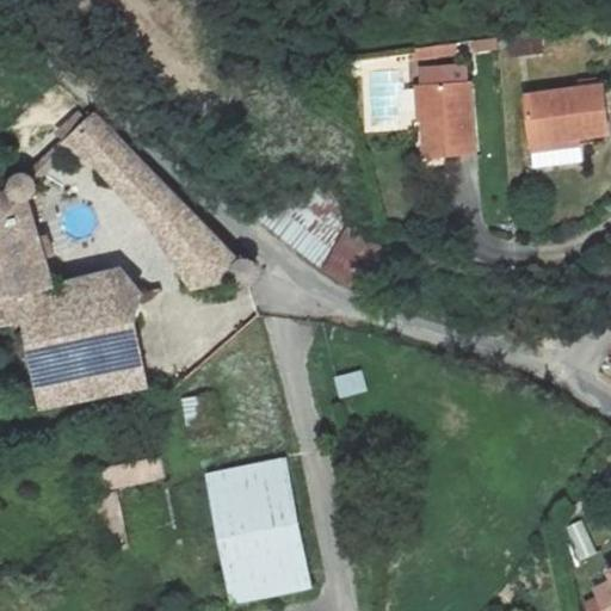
[(513,56),(544,53),(542,31),(511,36),(513,56)]
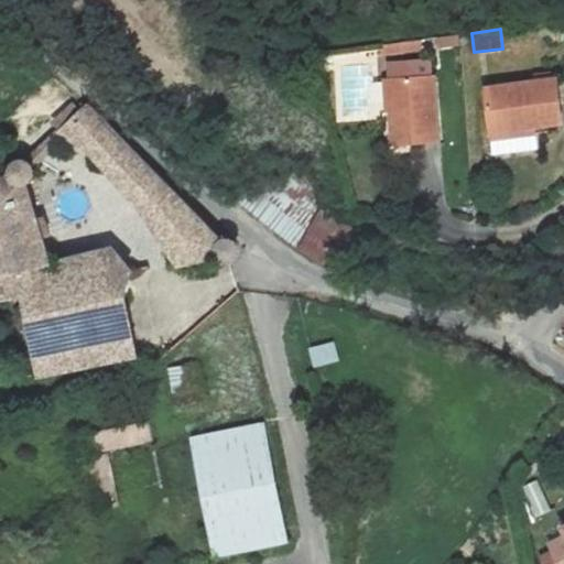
[(425,51),(424,41),(382,47),(383,57),(425,51)]
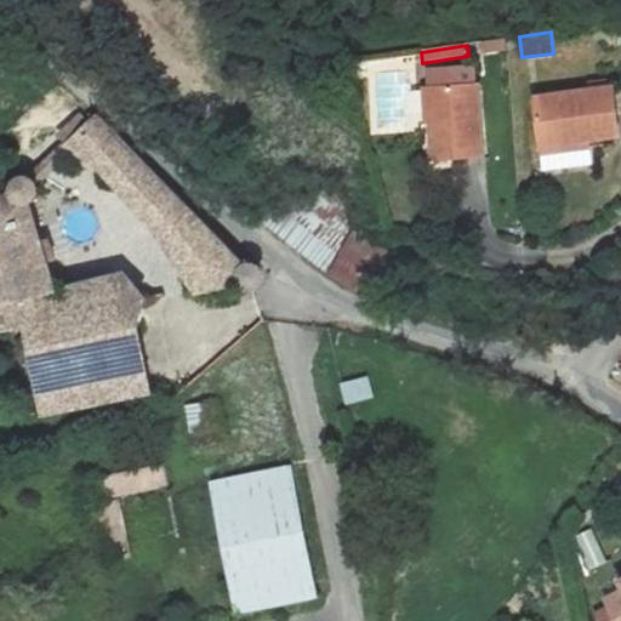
[(425,91),(431,164),(484,159),(477,85),(425,91)]
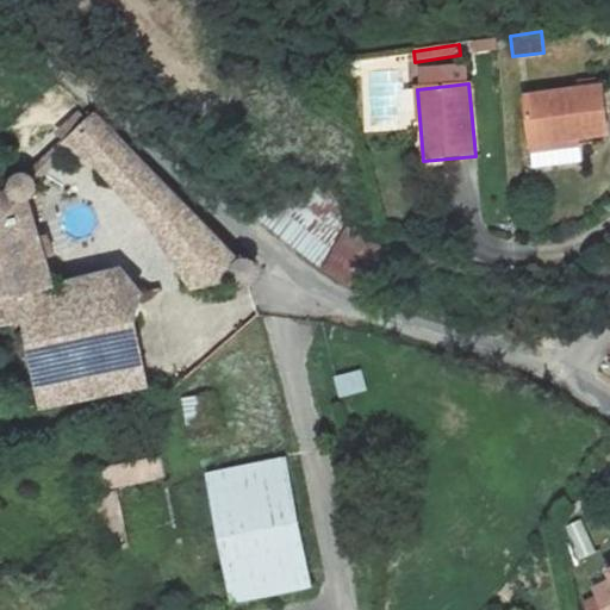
[(522,94),(531,167),(582,161),(579,136),(608,134),(602,85),(522,94)]
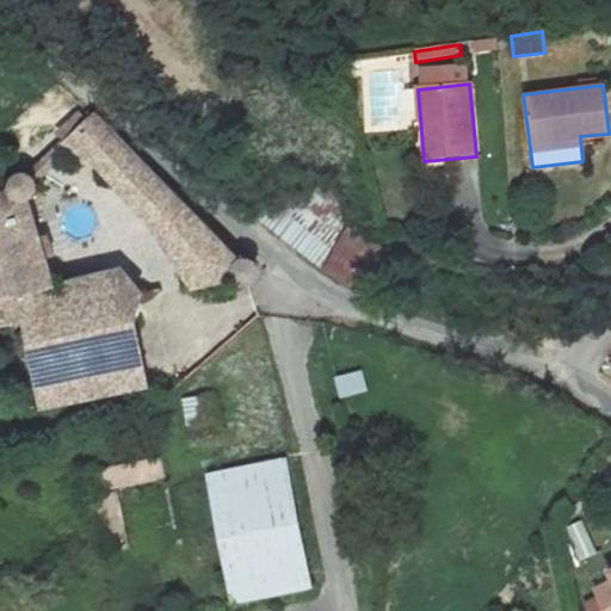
[(235,265),(93,113),(67,135),(65,137),(93,166),(99,162),(158,229),(196,288),(233,287),(241,289),(247,288),(251,284),(253,279),(254,270),(250,265),(242,263),(235,265)]
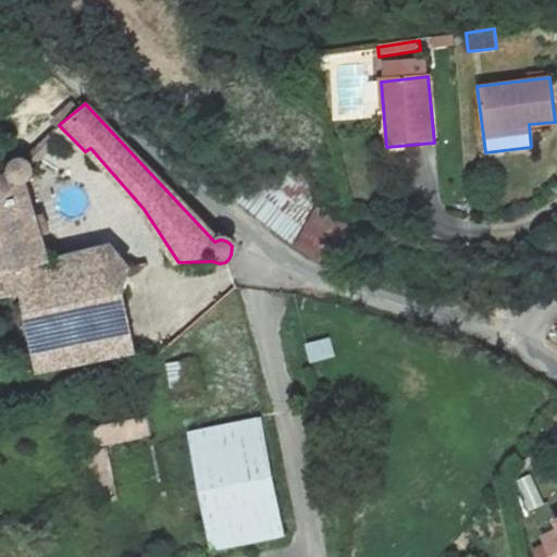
[(227,188),(293,243),(317,207),(323,195),(264,146),(227,188)]
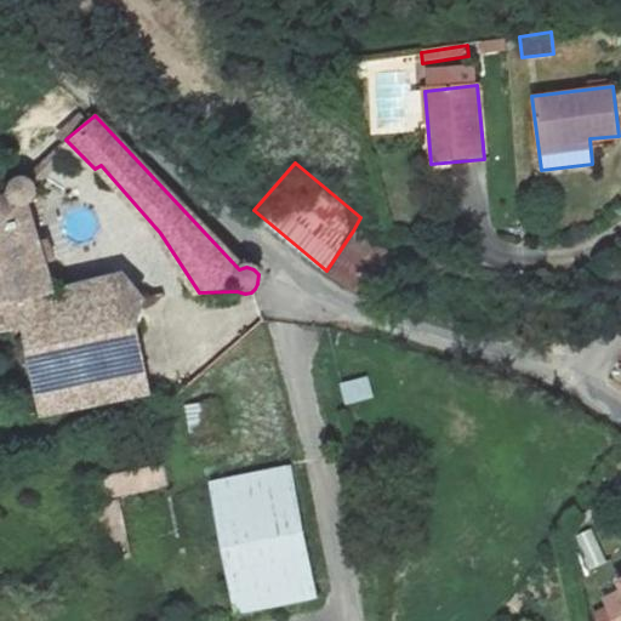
[(16,204),(21,206),(29,205),(35,201),(38,193),(36,186),(32,180),(24,177),(16,178),(11,184),(9,192),(11,200),(16,204)]
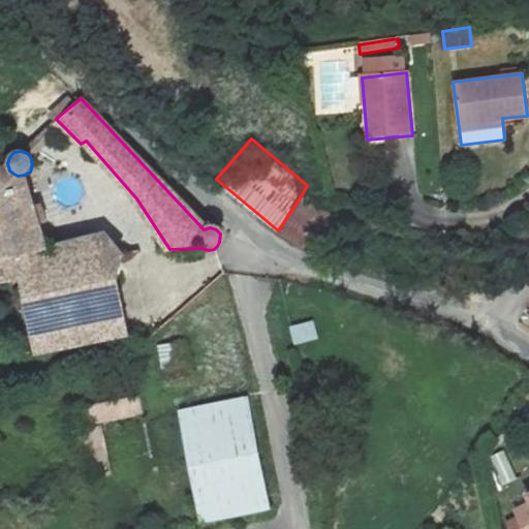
[(13,174),(9,170),(0,172),(0,274),(1,277),(33,268),(56,261),(25,175),(18,176),(13,174)]
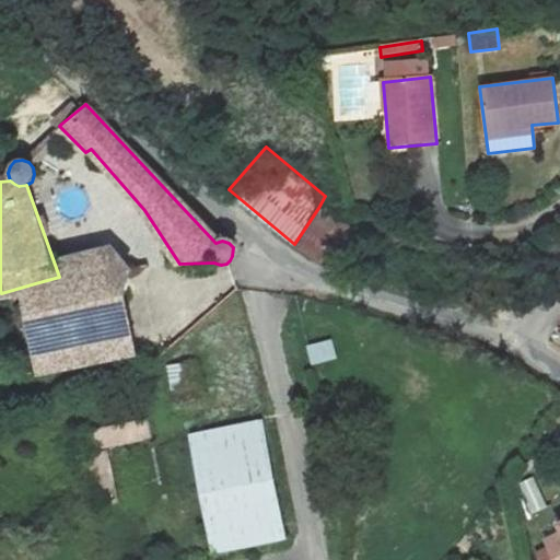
[(349,226),(318,208),(294,244),(326,264),(349,226)]
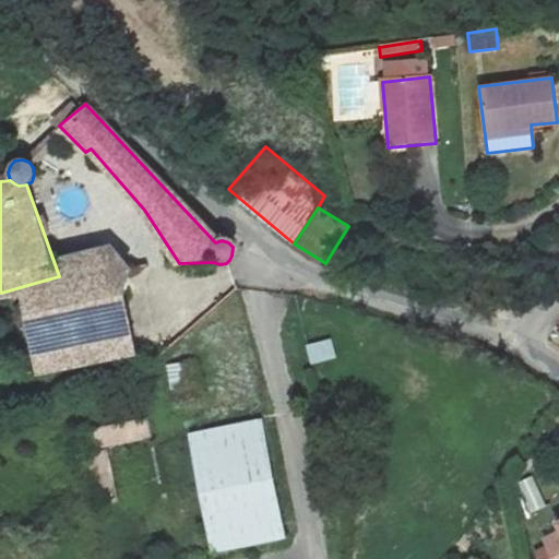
[(59,276),(35,283),(43,319),(128,305),(131,280),(119,260),(59,276)]
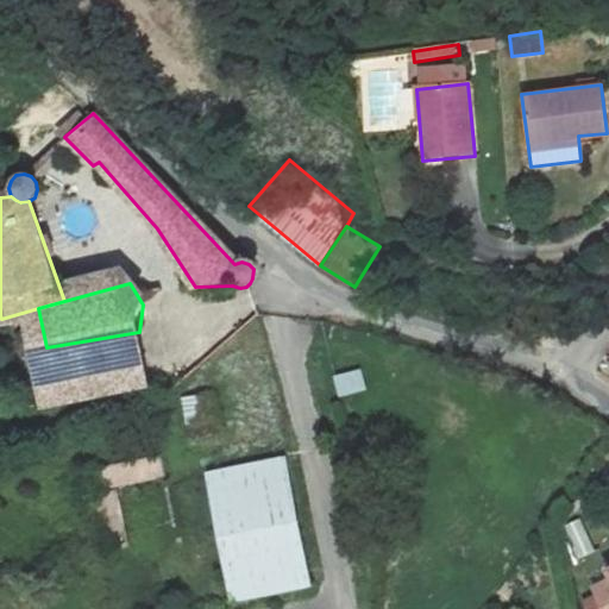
[(150,391),(139,332),(46,347),(58,408),(150,391)]
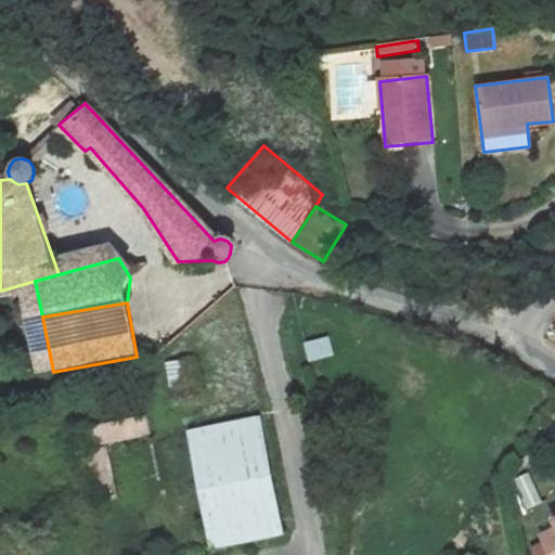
[(309,362),(335,356),(330,336),(304,341),(309,362)]
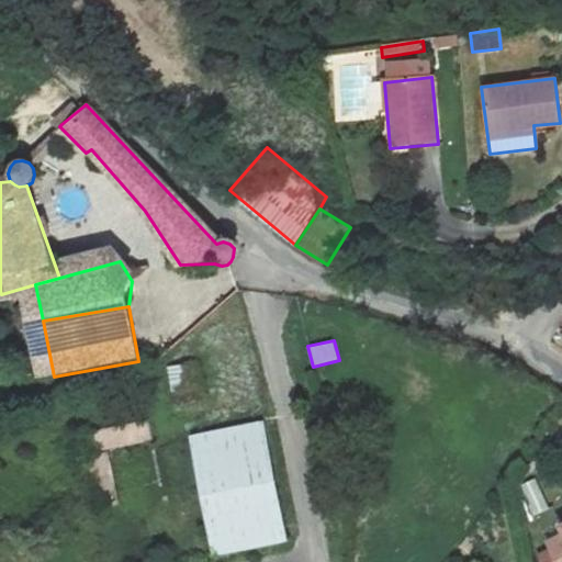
[(172,389),(191,384),(186,362),(167,367),(172,389)]
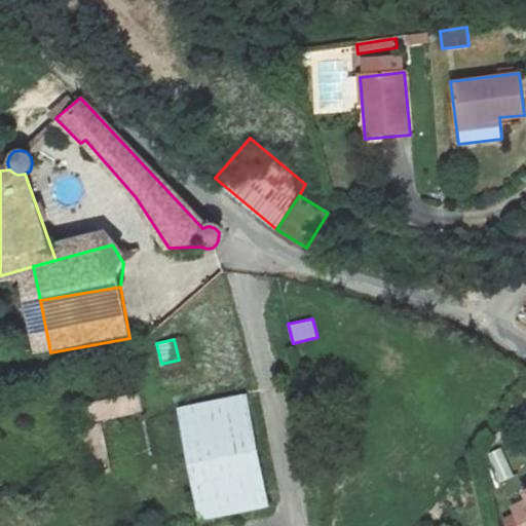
[(85,422),(144,415),(141,395),(83,401),(85,422)]
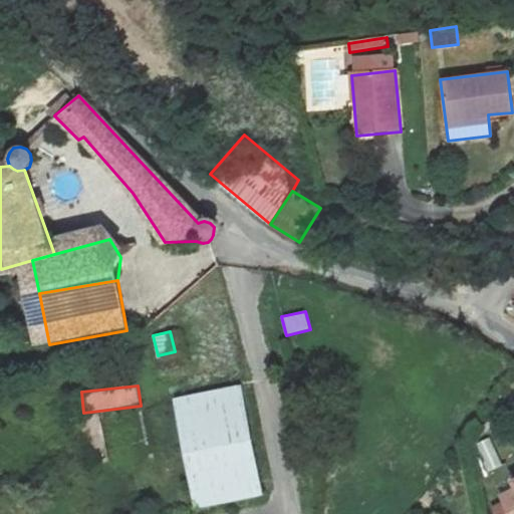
[(176,398),(195,506),(261,494),(242,386),(176,398)]
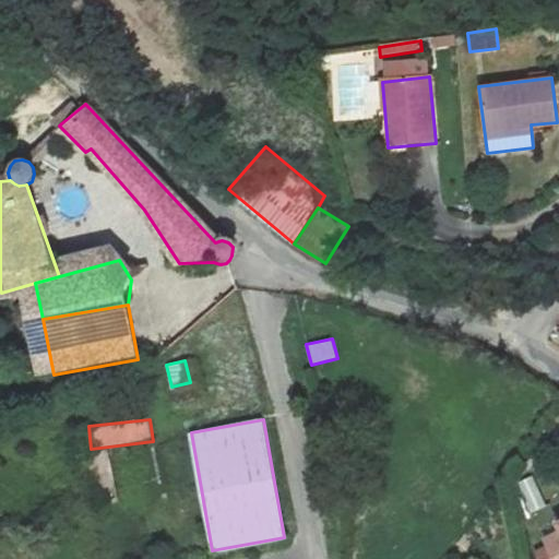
[(519,482),(530,513),(546,508),(535,476),(519,482)]
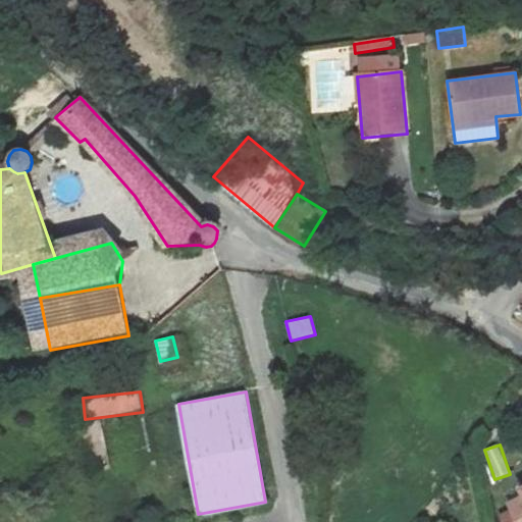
[(521,521),(521,486),(520,487),(521,489),(521,496),(507,504),(515,521),(521,521)]
